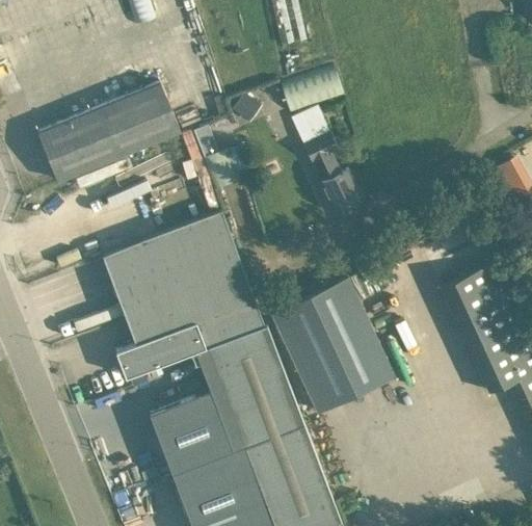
[(156,23),(148,0),(124,0),(134,29),(156,23)]
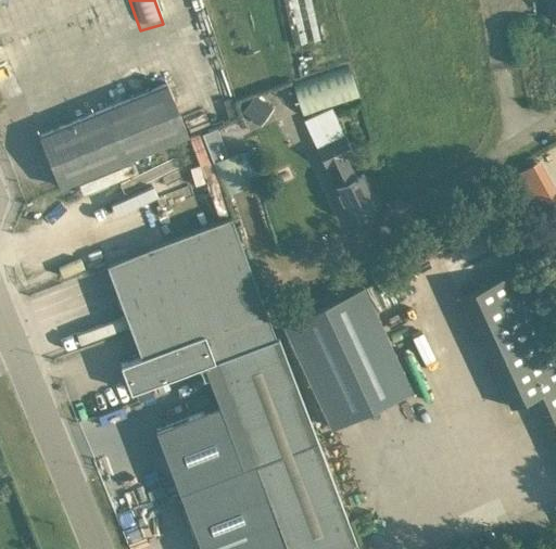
[(555,0),(545,0),(550,27),(555,25),(555,0)]
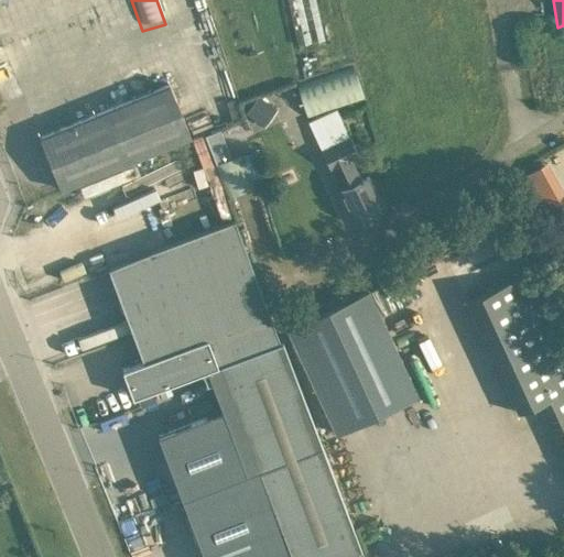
[(353,71),(296,90),(307,121),(364,101),(353,71)]
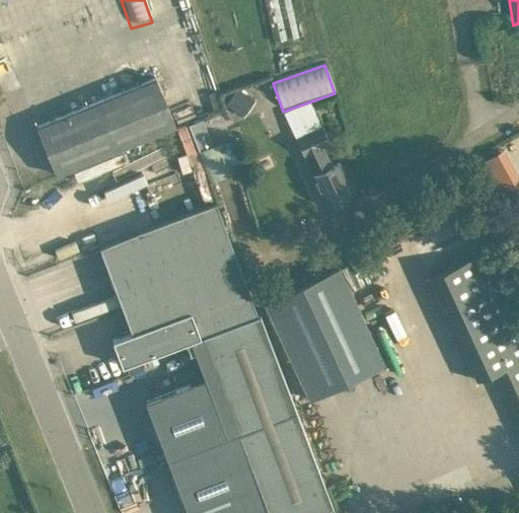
[(155,80),(56,123),(36,130),(57,179),(176,130),(155,80)]
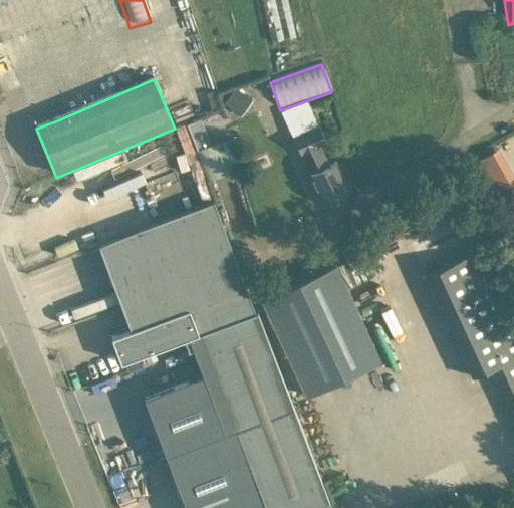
[(236,117),(248,101),(236,92),(224,109),(236,117)]
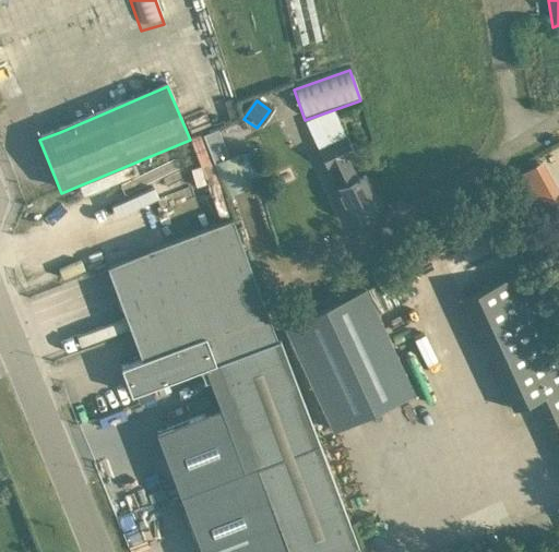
[(217,147),(213,135),(203,140),(209,151),(217,147)]
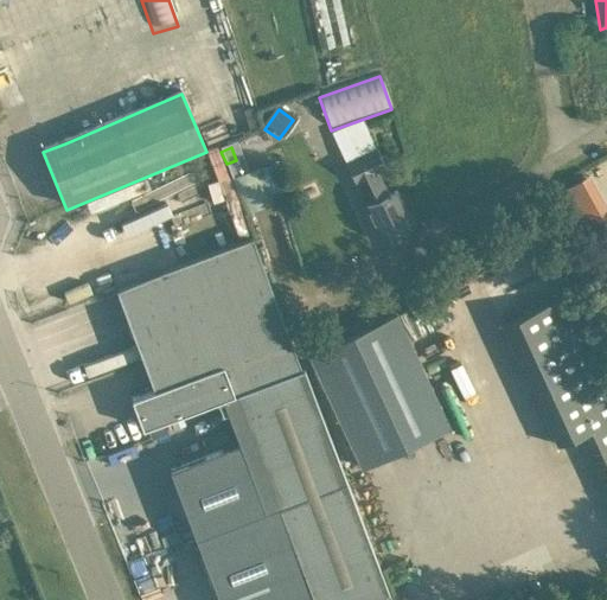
[(364,209),(372,223),(382,244),(413,230),(403,209),(396,198),(393,200),(381,178),(387,174),(376,151),(375,151),(347,164),(345,165),(365,209),(364,209)]
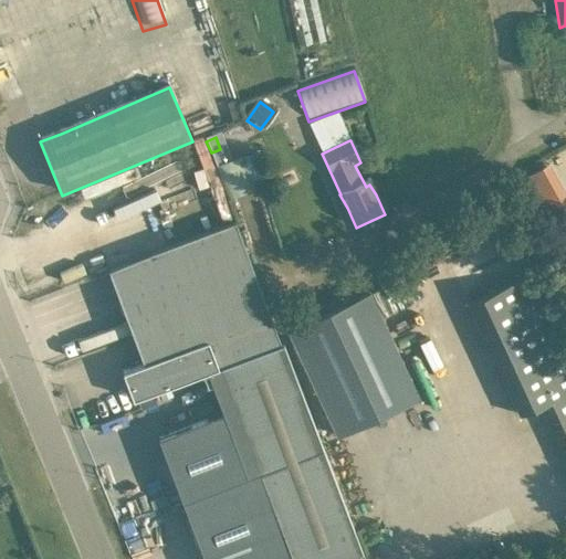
[(134,403),(220,371),(282,347),(234,224),(108,273),(144,367),(123,375),(134,403)]
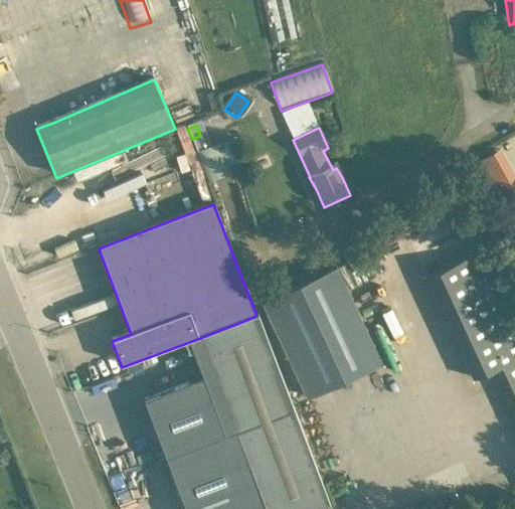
[(425,280),(435,298),(473,381),(491,373),(514,425),(514,328),(481,253),(474,238),(465,242),(472,258),(425,280)]
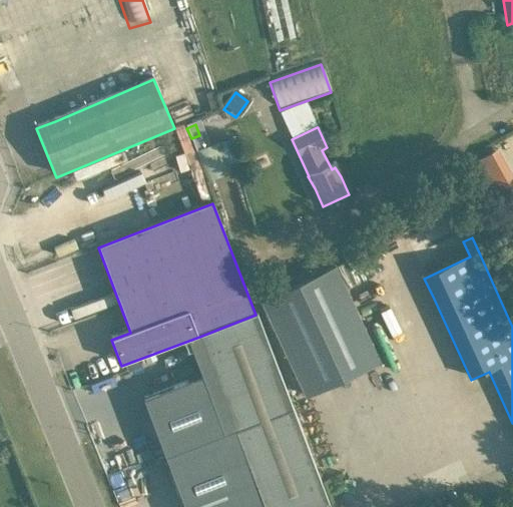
[(380,364),(336,269),(335,268),(261,303),(306,399),(380,364)]
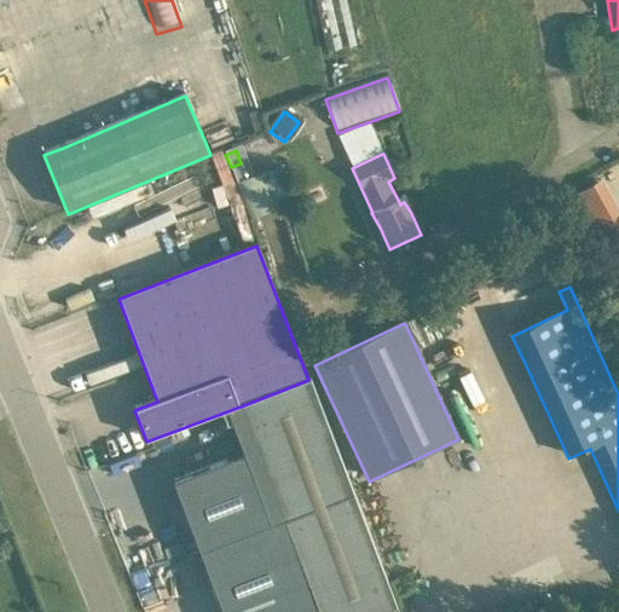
[(241,406),(275,497),(343,471),(310,379),(308,380),(241,406)]
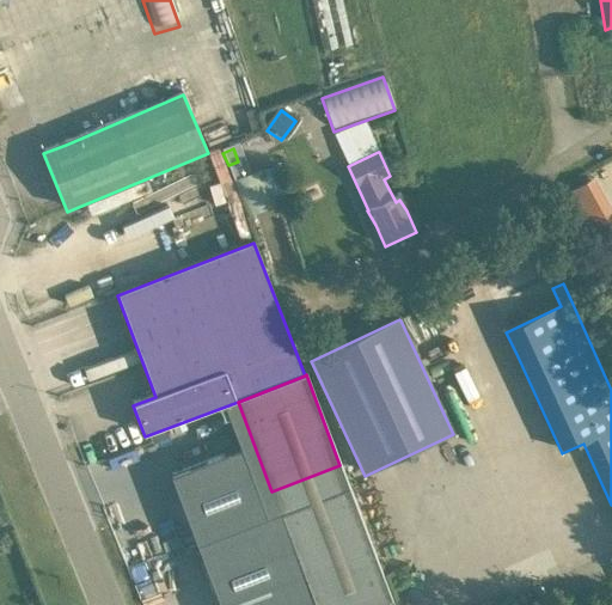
[(271,492),(291,541),(359,514),(340,465),(271,492)]
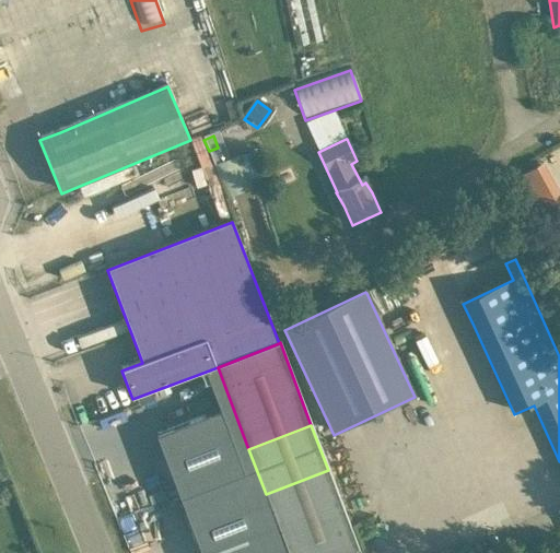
[(359,552),(328,470),(266,494),(288,552),(359,552)]
